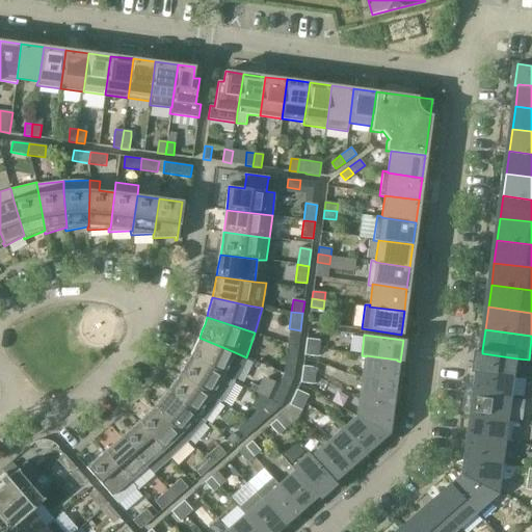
[(190,356),(224,374),(235,380),(246,357),(235,352),(200,338),(196,344),(193,350),(190,356)]
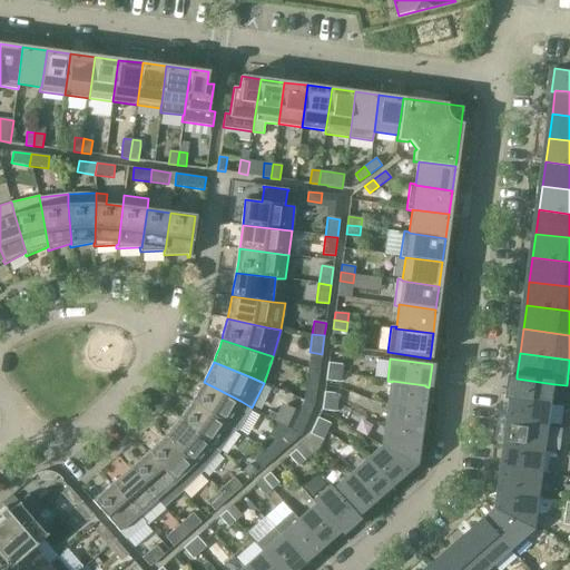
[(328,363),(327,371),(341,372),(342,365),(328,363)]
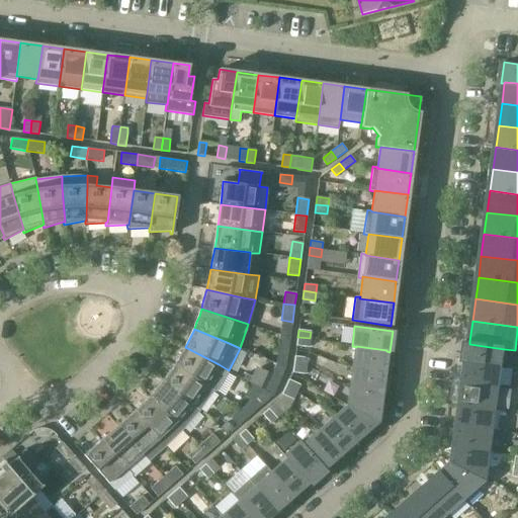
[(279,336),(277,353),(288,354),(290,338),(279,336)]
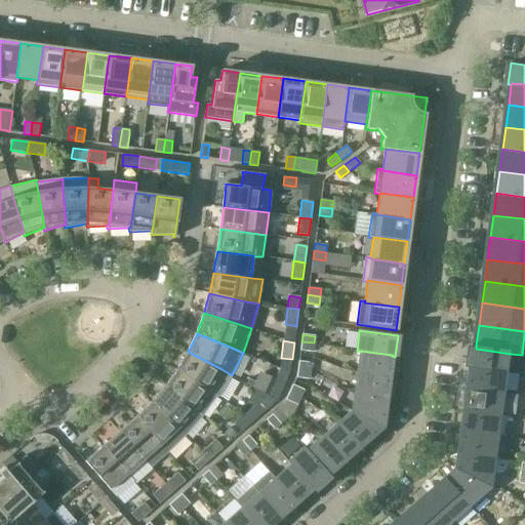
[(314,342),(301,341),(300,350),(313,352),(314,342)]
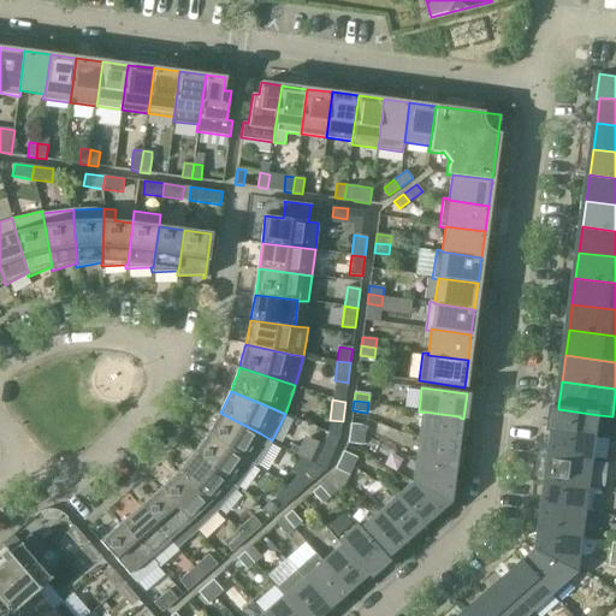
[(597,433),(599,415),(558,409),(558,406),(555,406),(551,430),(555,431),(556,427),(557,427),(557,430),(596,434),(596,432),(597,433)]
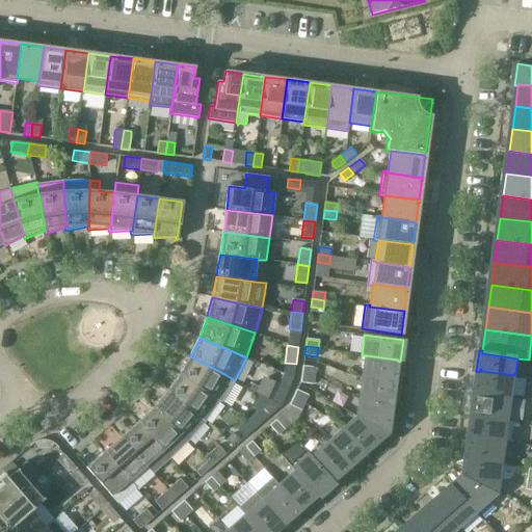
[(366,356),(363,377),(395,381),(397,361),(397,360),(366,355),(366,356)]
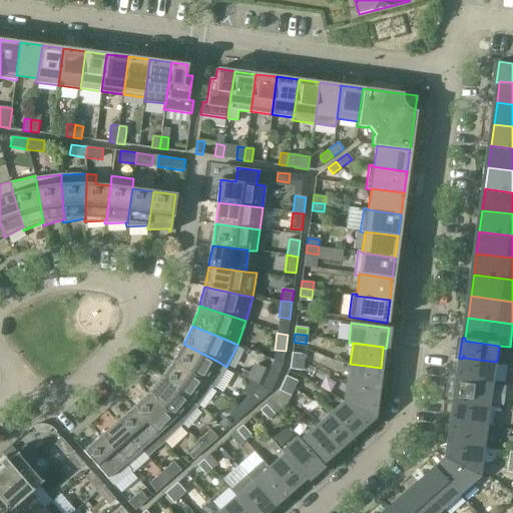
[(183,344),(179,350),(175,358),(172,361),(211,387),(213,388),(226,367),(216,361),(183,344)]
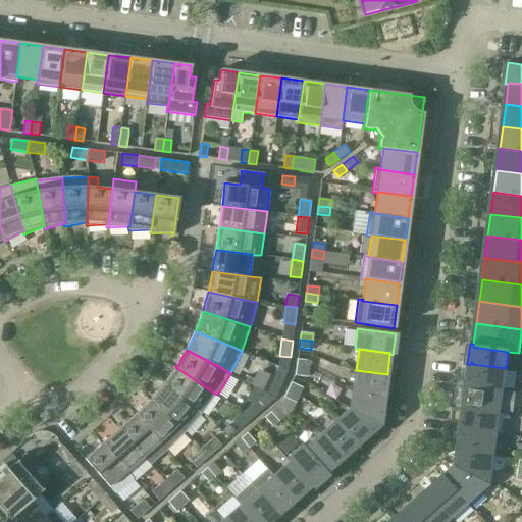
[(297,360),(296,367),(309,369),(310,361),(297,360)]
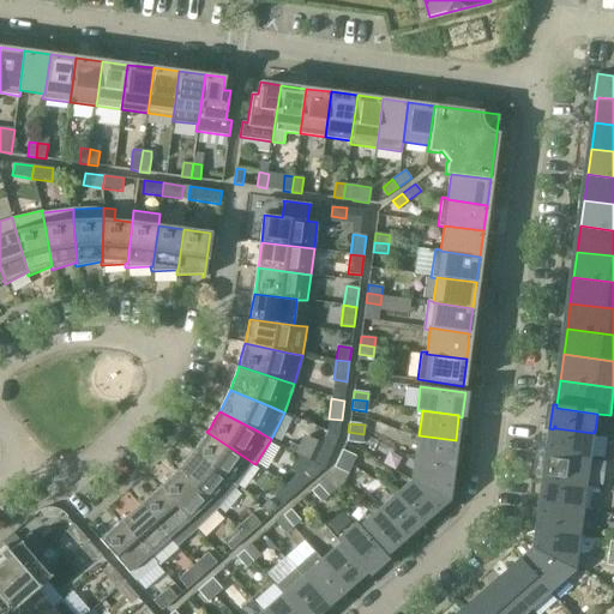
[(595,432),(594,431),(594,433),(555,428),(555,426),(554,426),(553,429),(551,453),(591,458),(595,432)]
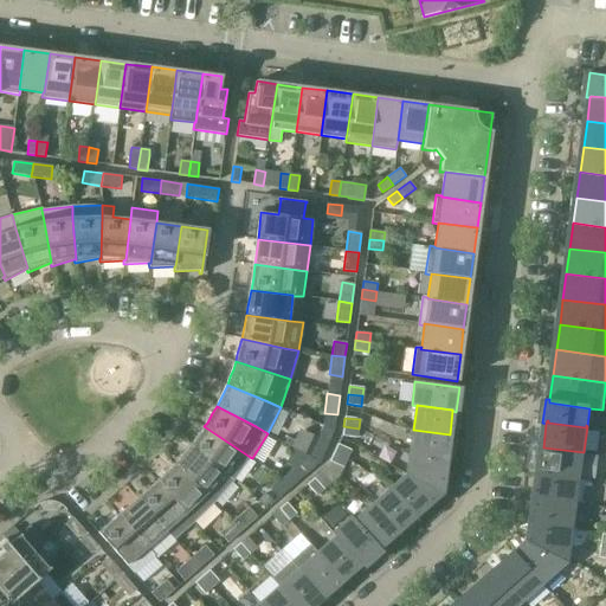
[(233,481),(250,457),(204,426),(198,437),(191,446),(224,474),(233,481)]
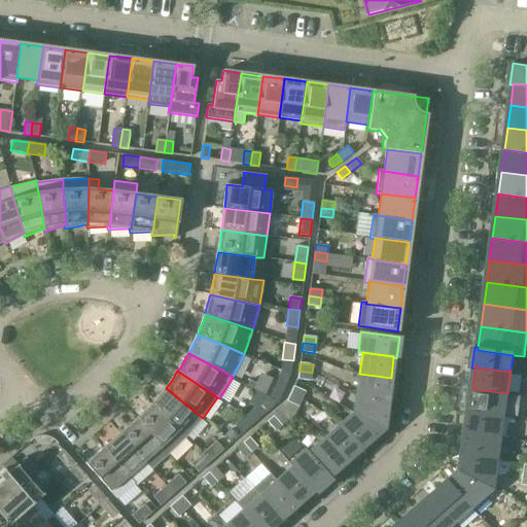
[(312,373),(299,371),(297,379),(310,381),(312,373)]
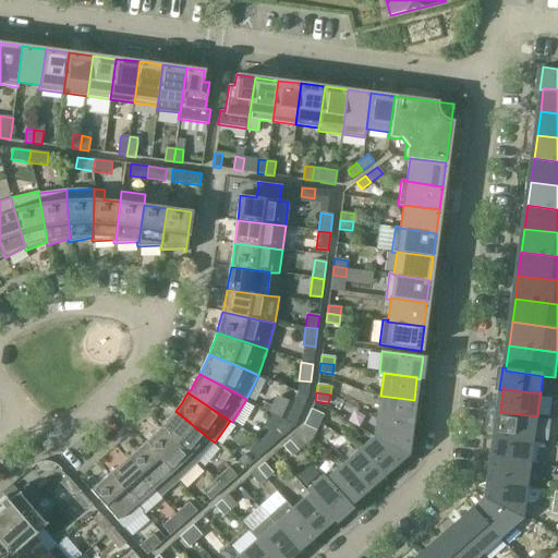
[(411,424),(414,400),(380,396),(377,419),(411,424)]
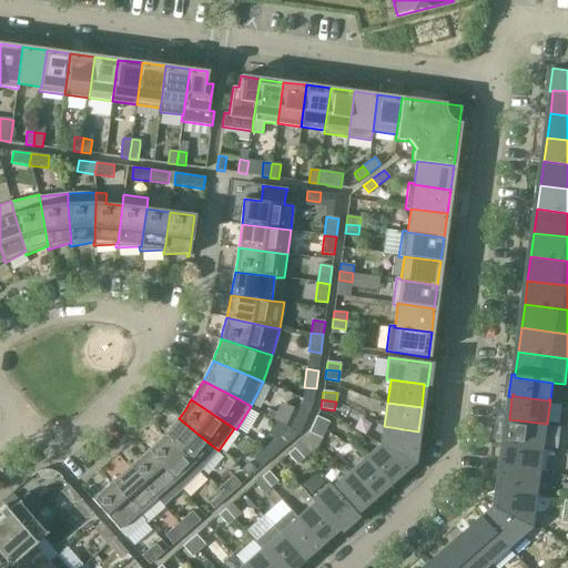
[(297,411),(290,428),(301,433),(308,416),(297,411)]
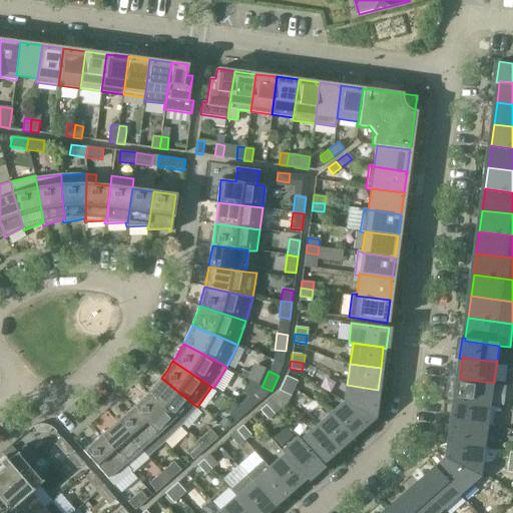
[(286,376),(283,383),(294,388),(297,381),(286,376)]
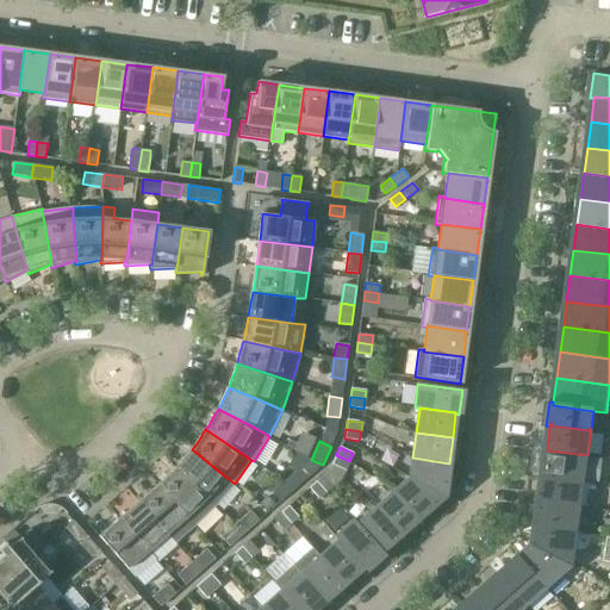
[(235,484),(225,477),(192,449),(184,459),(175,468),(216,506),(235,484)]
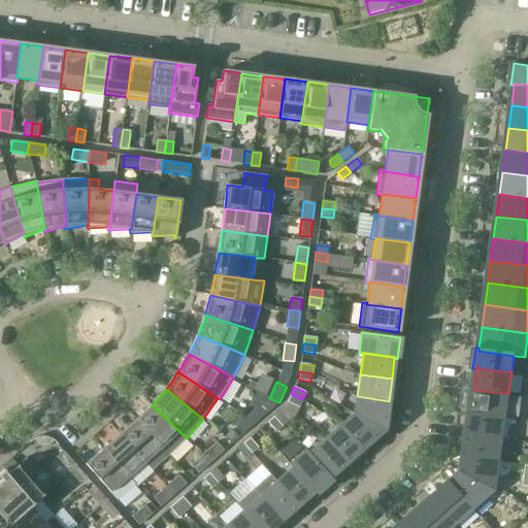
[(520,396),(508,394),(473,390),(470,411),(505,417),(505,415),(518,416),(520,396)]
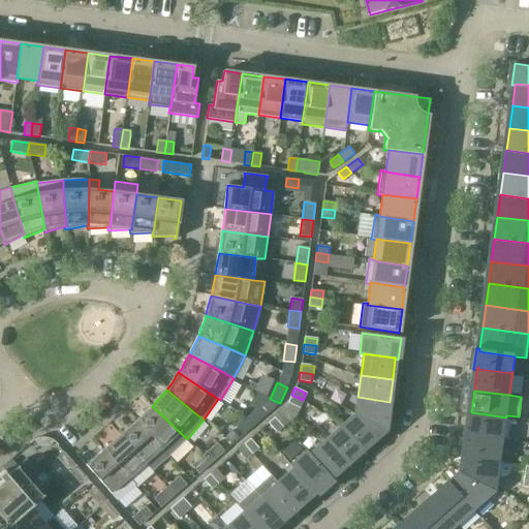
[(303,400),(291,395),(288,403),(300,408),(303,400)]
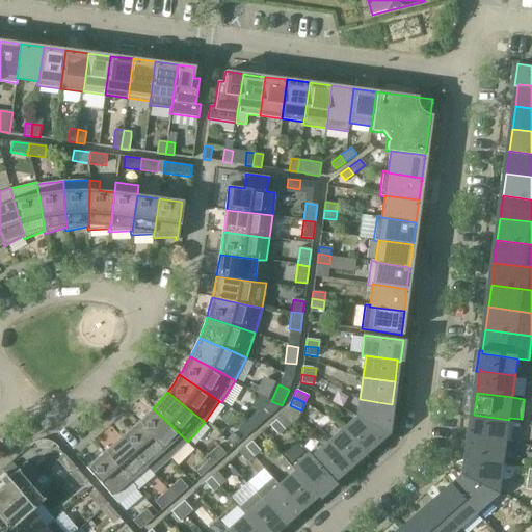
[(360,399),(357,417),(388,433),(392,404),(360,399)]
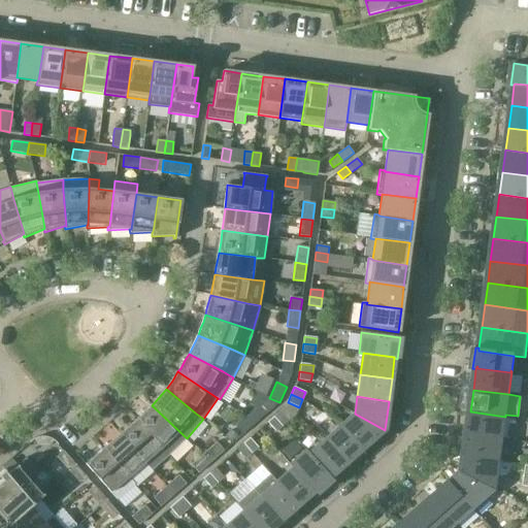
[(261,403),(249,415),(256,423),(268,411),(261,403)]
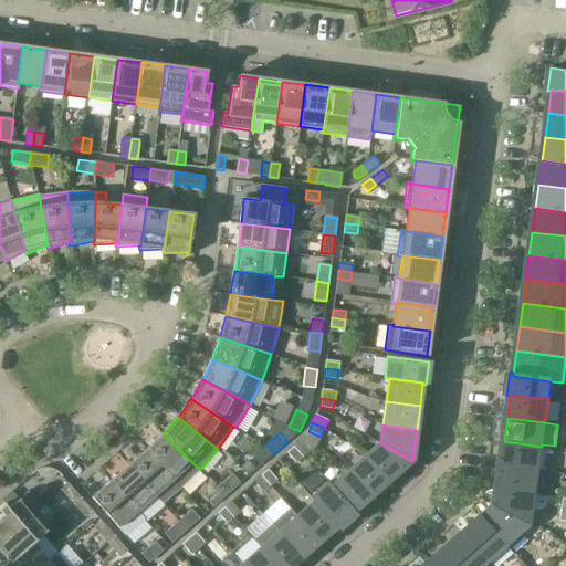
[(155,442),(147,450),(180,489),(200,470),(163,435),(155,442)]
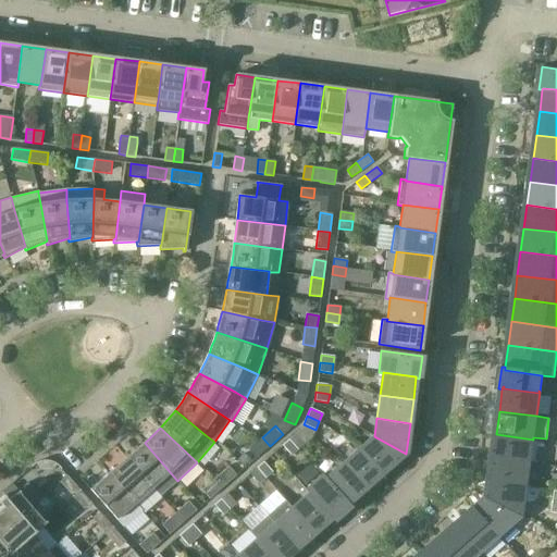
[(296,434),(289,440),(298,449),(305,444),(296,434)]
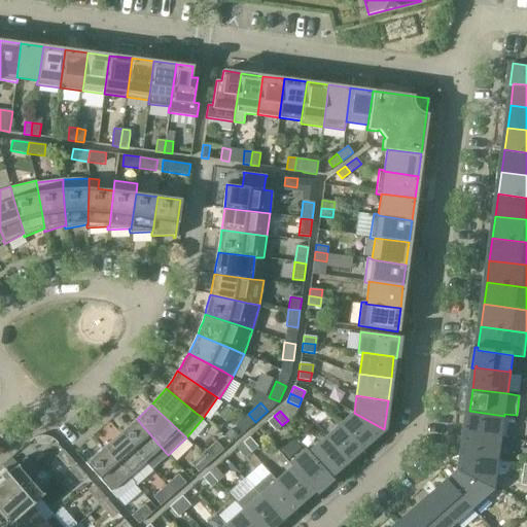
[(501,437),(504,416),(469,411),(466,433),(501,437)]
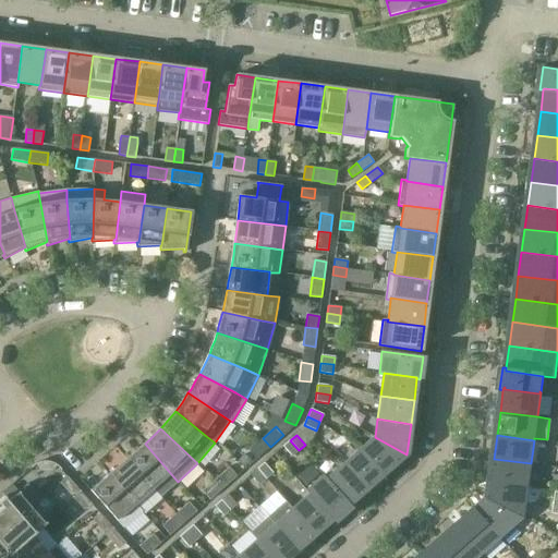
[(375,437),(361,449),(383,475),(407,455),(375,437)]
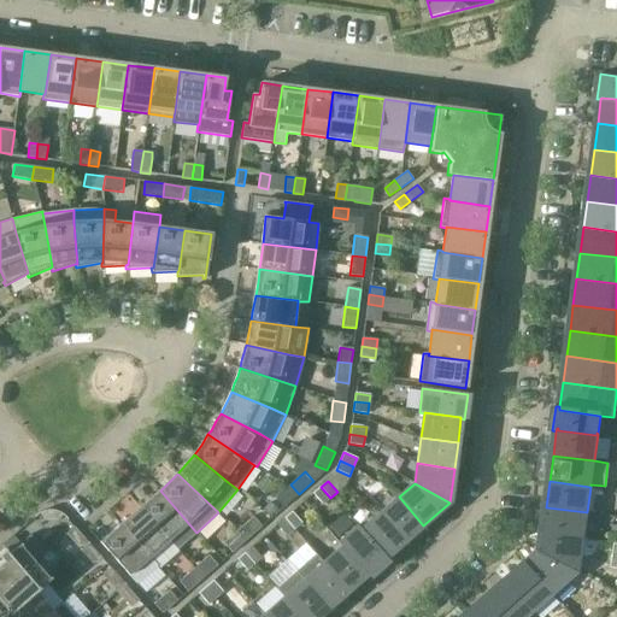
[(283,507),(299,494),(291,485),(275,498),(283,507)]
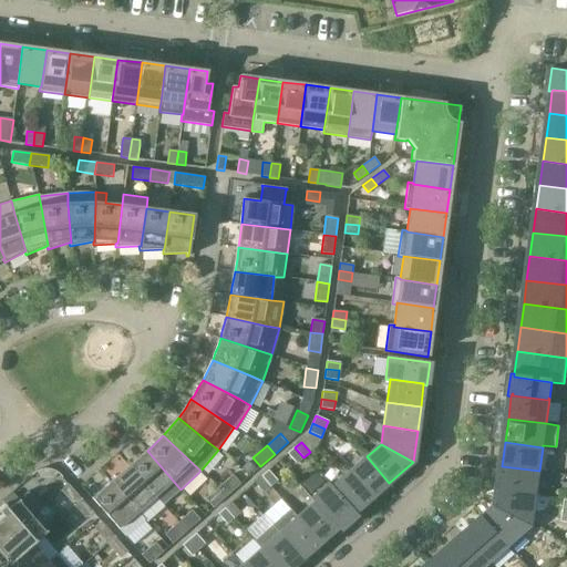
[(303,457),(295,447),(288,453),(297,463),(303,457)]
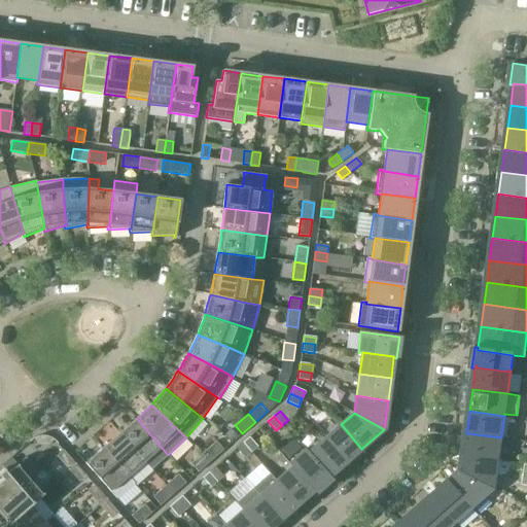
[(119,433),(145,462),(151,469),(168,455),(137,419),(119,433)]
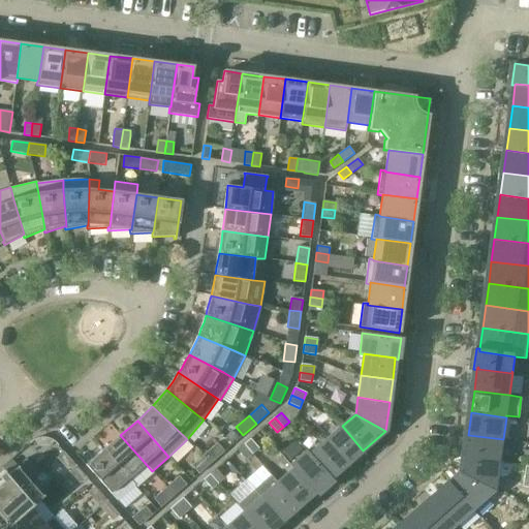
[(346,465),(363,450),(342,426),(325,441),(346,465)]
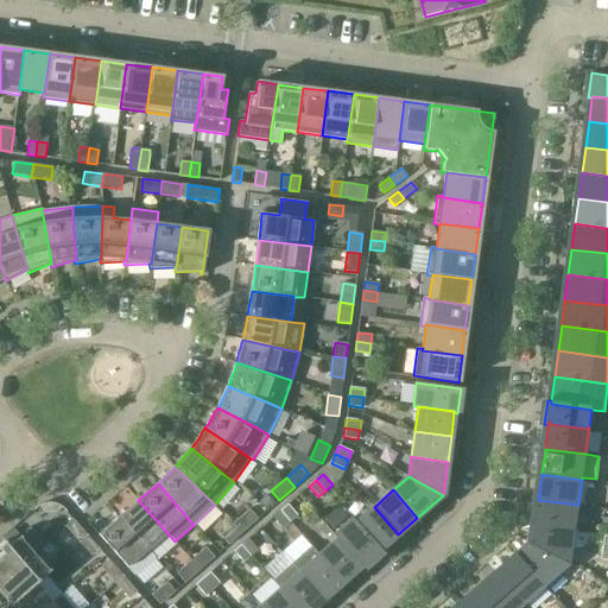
[(265,495),(259,502),(267,508),(273,501),(265,495)]
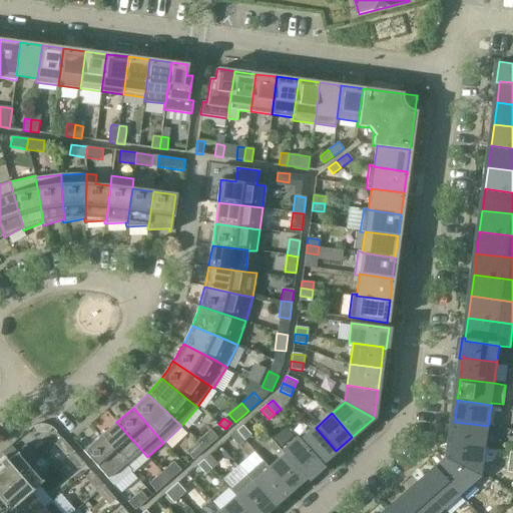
[(116,422),(100,436),(124,464),(141,450),(116,422)]
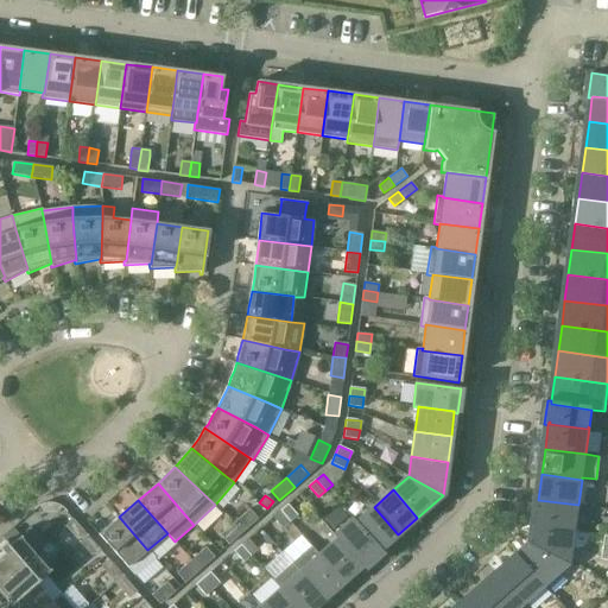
[(538,500),(534,525),(575,531),(578,505),(538,500)]
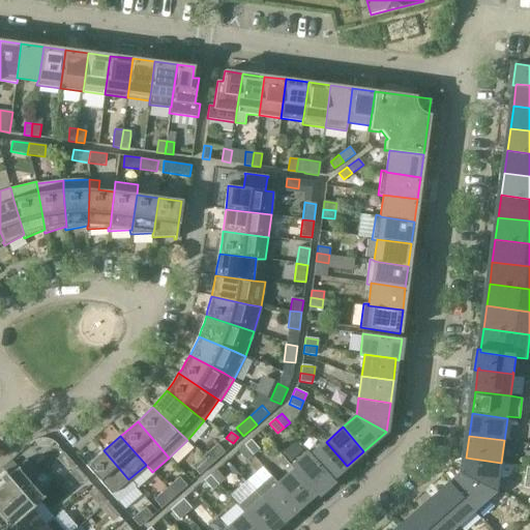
[(36,440),(34,441),(38,447),(50,448),(54,442),(52,440),(50,439),(48,439),(46,438),(43,438),(40,438),(38,439),(36,440)]
